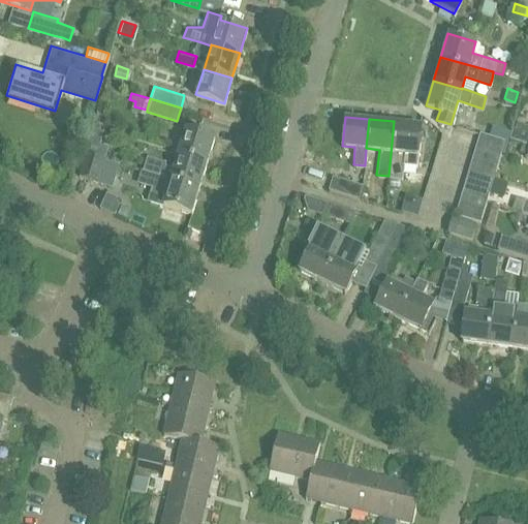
[(513,125),(509,135),(527,142),(527,143),(527,142),(527,123),(517,120),(515,126),(513,125)]
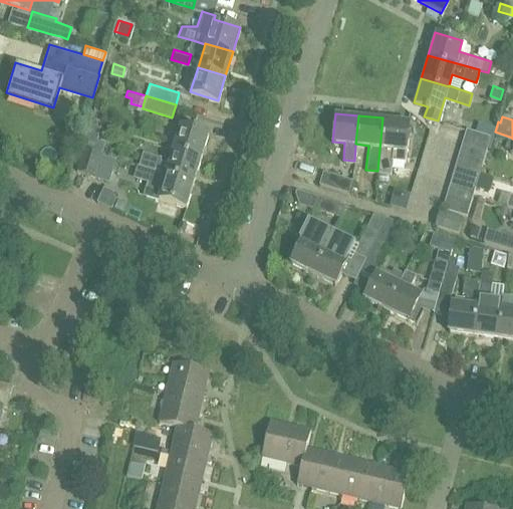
[(377,171),(390,172),(392,159),(405,160),(408,119),(382,117),(377,171)]
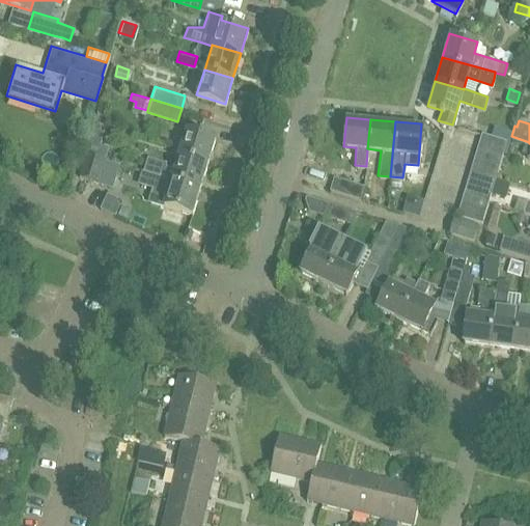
[(496,125),(493,134),(506,138),(502,150),(506,151),(512,130),(496,125)]
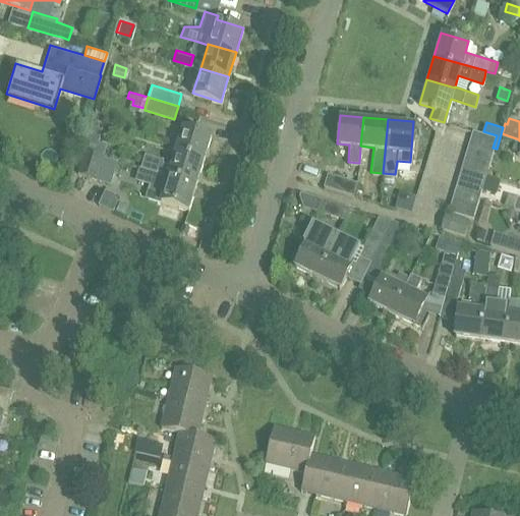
[(174,151),(203,160),(211,134),(182,126),(174,151)]
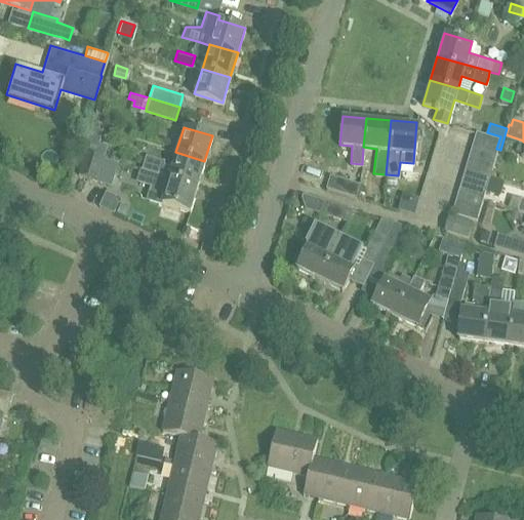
[(476,129),(472,142),(496,149),(500,136),(487,132),(476,129)]
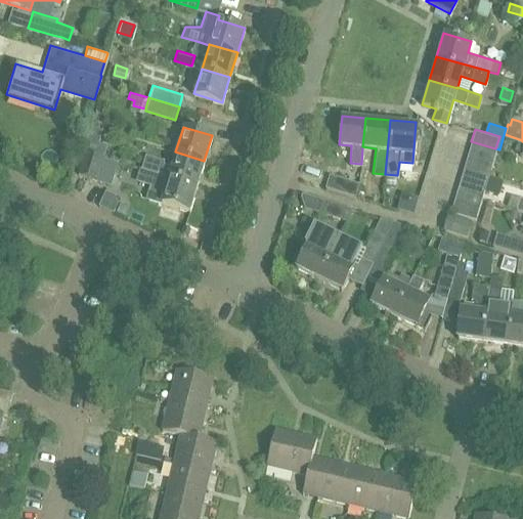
[(471,141),(467,154),(492,161),(495,148),(471,141)]
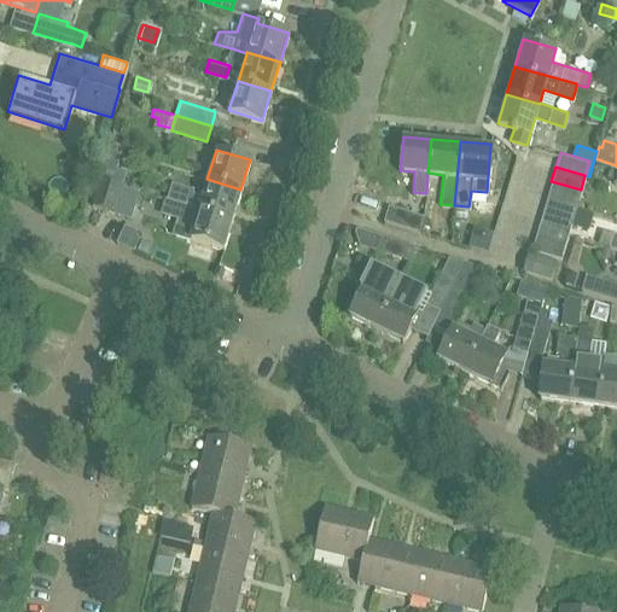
[(91,203),(115,211),(123,185),(99,178),(91,203)]
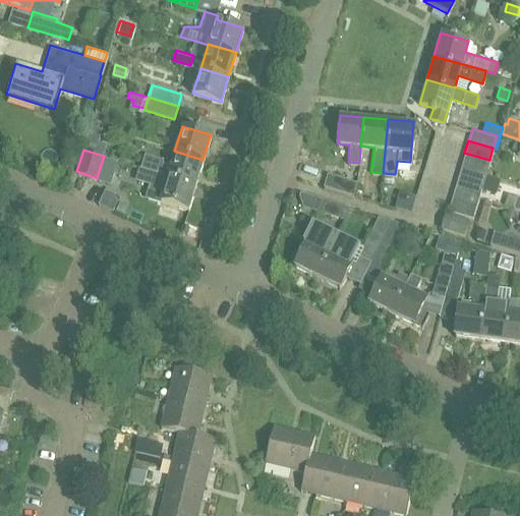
[(168,174),(195,183),(203,160),(174,151),(168,174)]
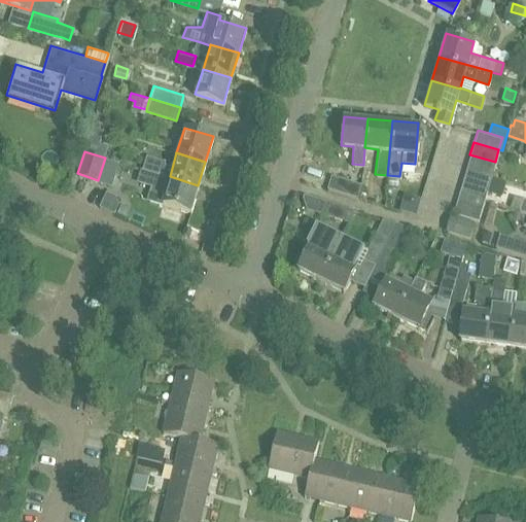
[(469,154),(466,166),(492,173),(495,162),(469,154)]
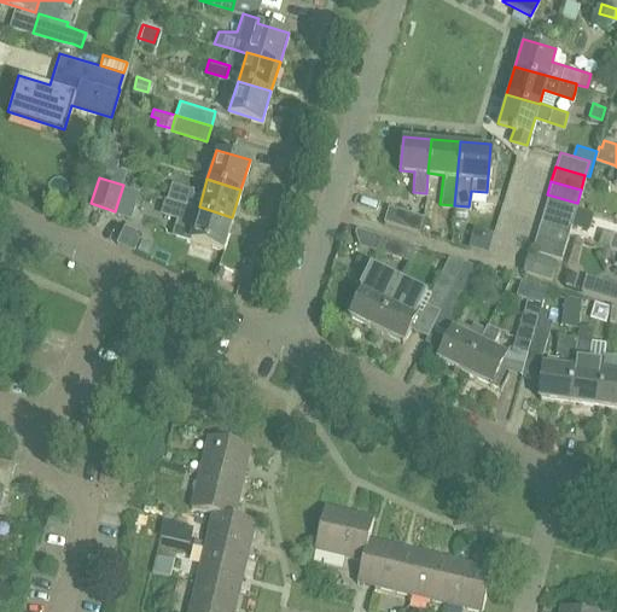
[(543,208),(572,216),(576,205),(577,203),(547,194),(543,208)]
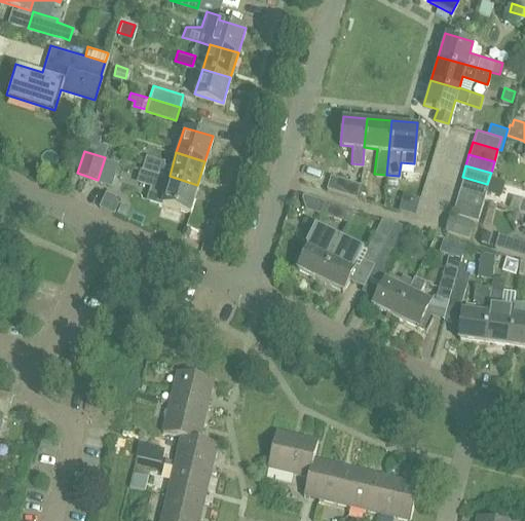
[(326,186),(357,195),(361,182),(330,173),(326,186)]
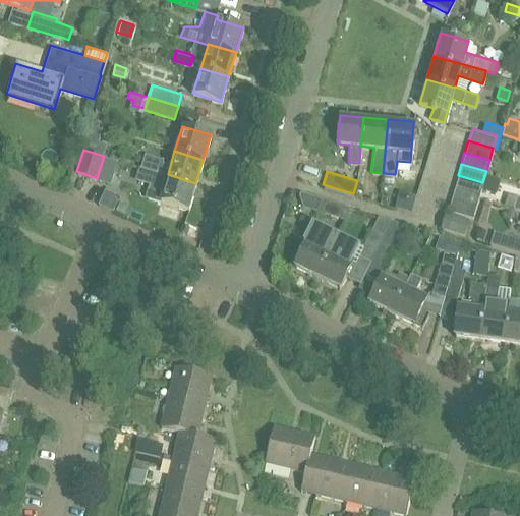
[(485,173),(482,182),(481,187),(494,190),(498,177),(485,173)]
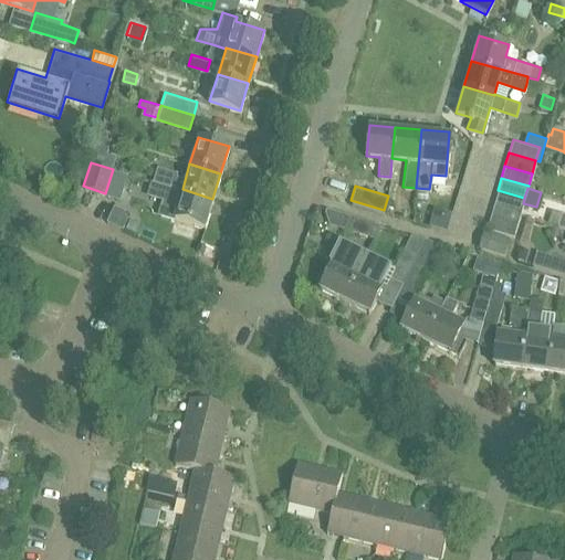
[(174,217),(205,225),(212,199),(182,189),(174,217)]
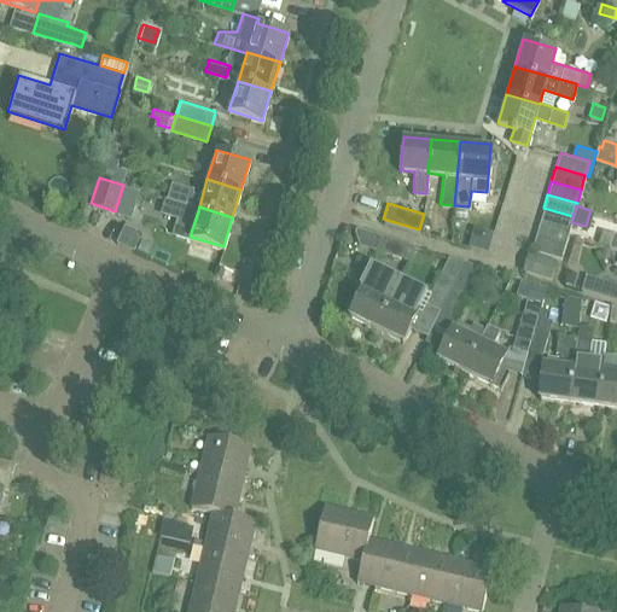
[(539,221),(569,229),(571,222),(572,216),(543,208),(539,221)]
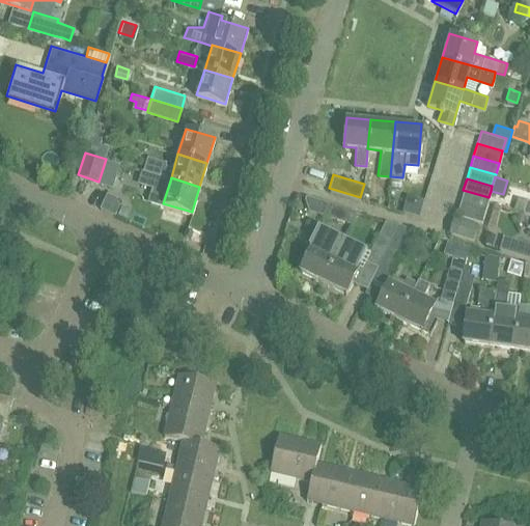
[(459,201),(485,210),(489,197),(463,190),(459,201)]
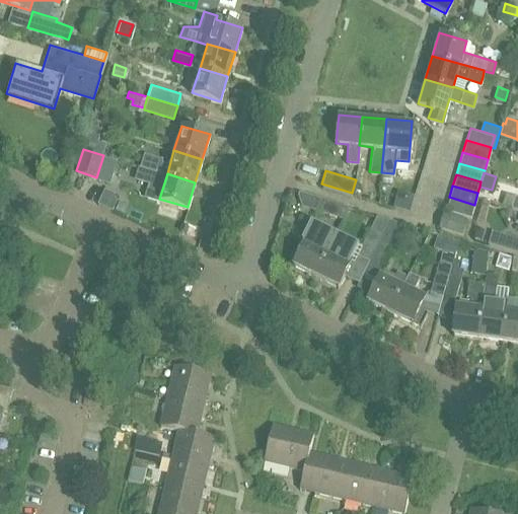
[(511,204),(514,194),(505,191),(502,202),(511,204)]
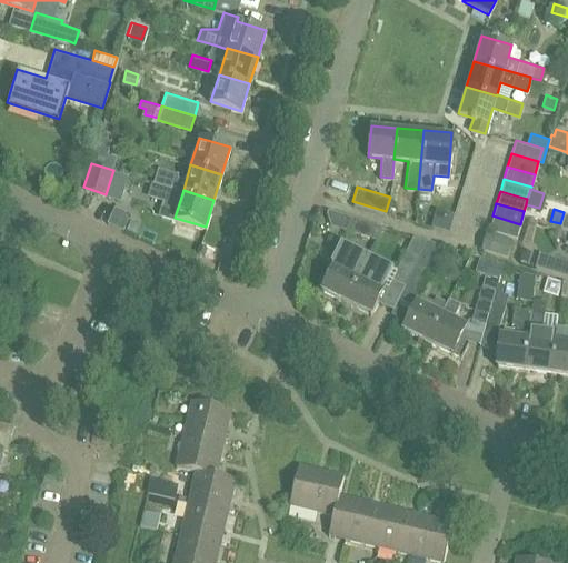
[(345,228),(377,238),(381,224),(349,214),(345,228)]
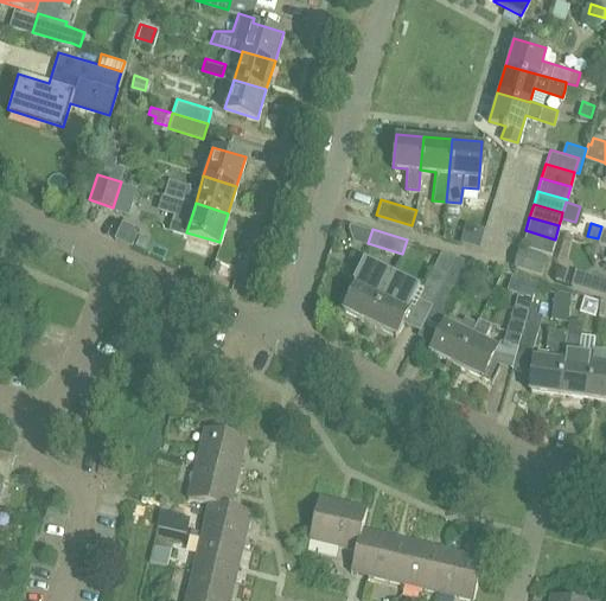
[(522,244),(550,253),(555,240),(525,230),(522,244)]
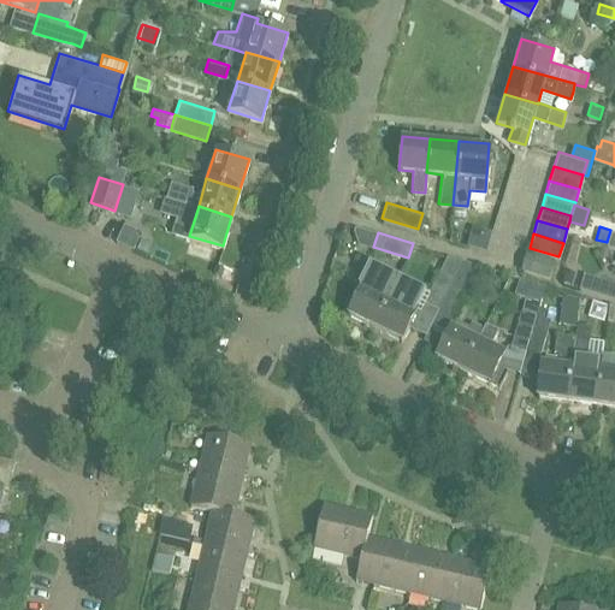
[(522,267),(548,274),(553,260),(527,252),(522,267)]
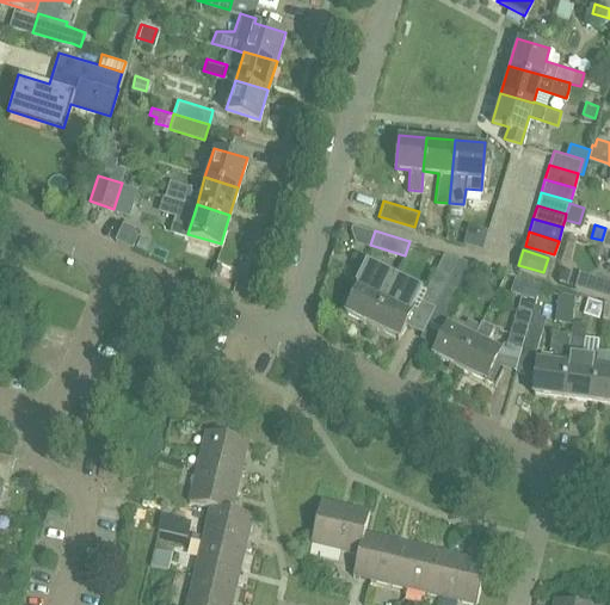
[(355,281),(359,283),(345,310),(371,323),(395,275),(395,273),(365,259),(355,281)]
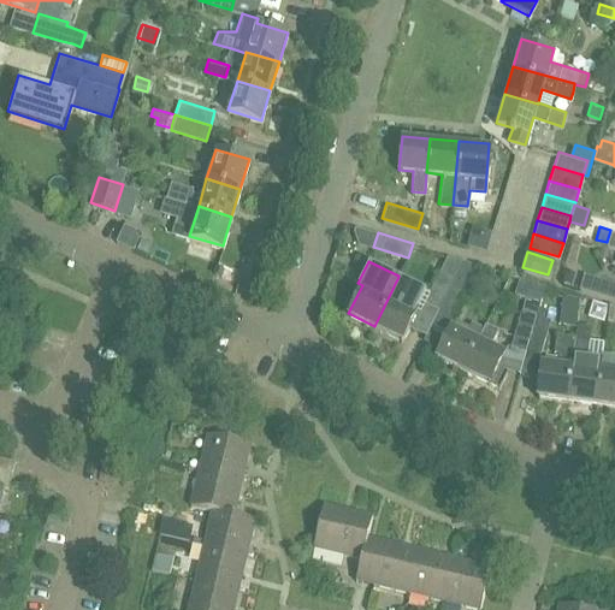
[(575,270),(566,267),(563,277),(572,280),(575,270)]
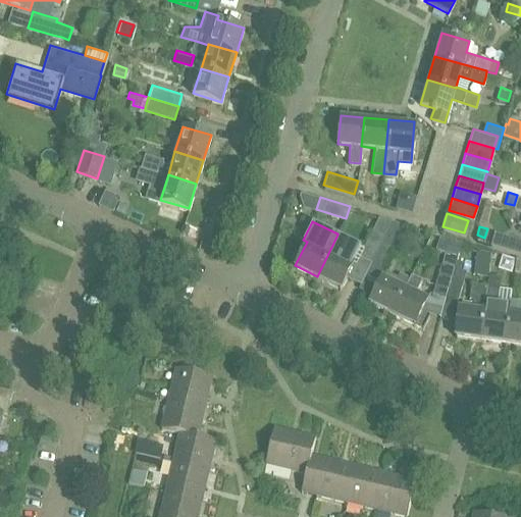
[(373,270),(379,273),(399,233),(387,227),(384,235),(383,234),(369,262),(376,265),(373,270)]
